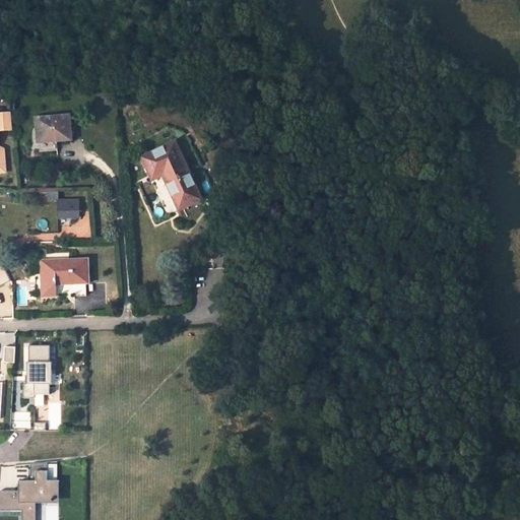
[(171,93),(163,98),(170,110),(178,106),(171,93)]
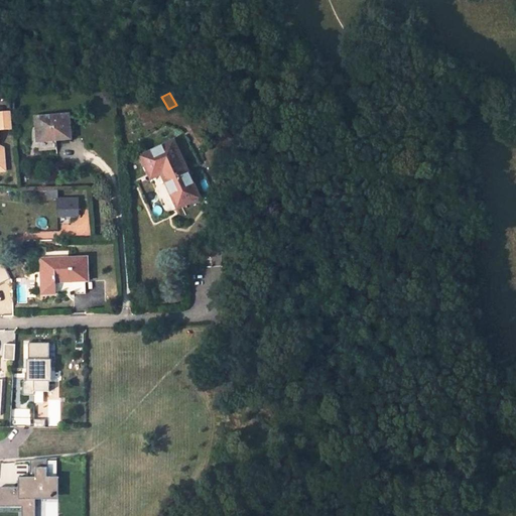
[(0,129),(12,128),(11,112),(0,113),(0,170),(5,171),(4,151),(0,149),(0,129)]
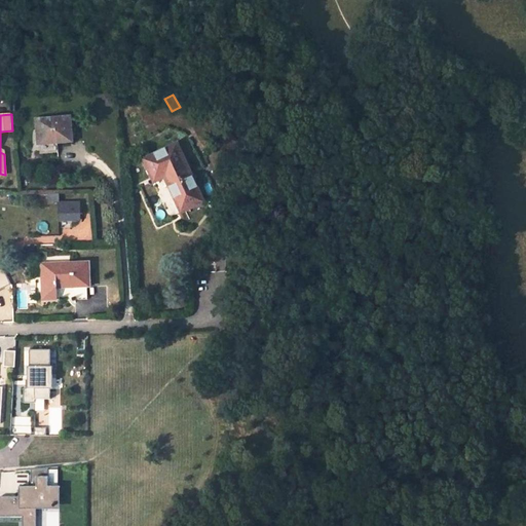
[(69,118),(38,120),(40,144),(71,141),(69,118)]
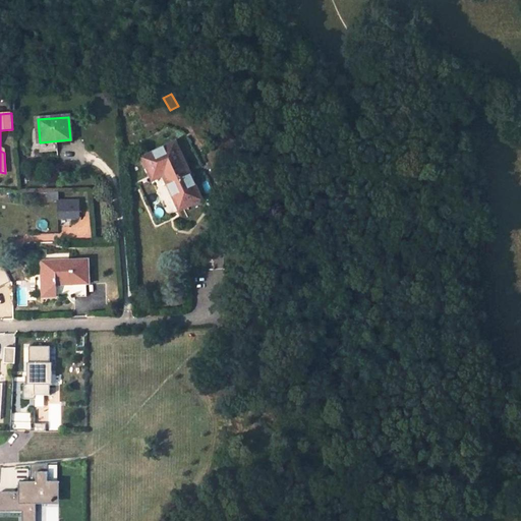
[(175,146),(143,160),(150,172),(154,170),(158,179),(164,175),(176,203),(183,198),(187,207),(200,200),(175,146)]
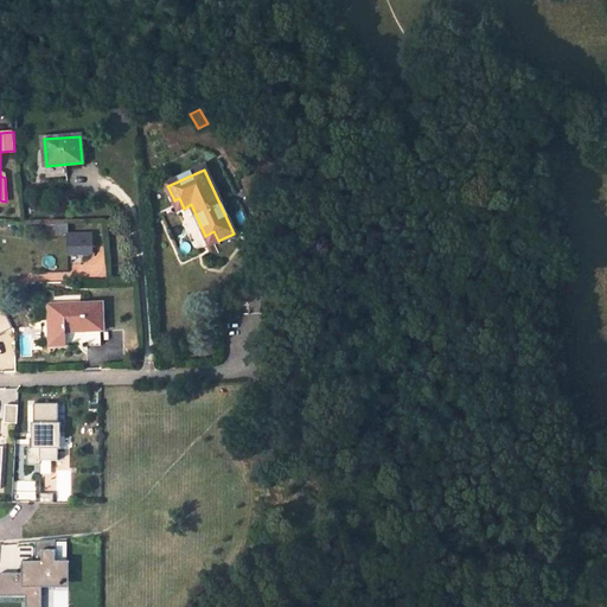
[(174,200),(179,210),(184,209),(179,198),(174,200)]
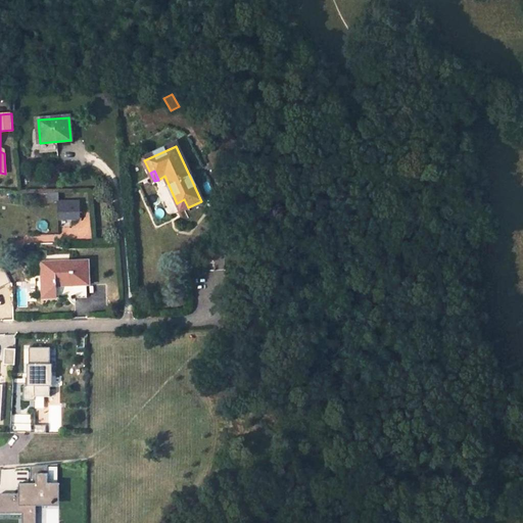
[(177,203),(181,211),(188,207),(184,199),(177,203)]
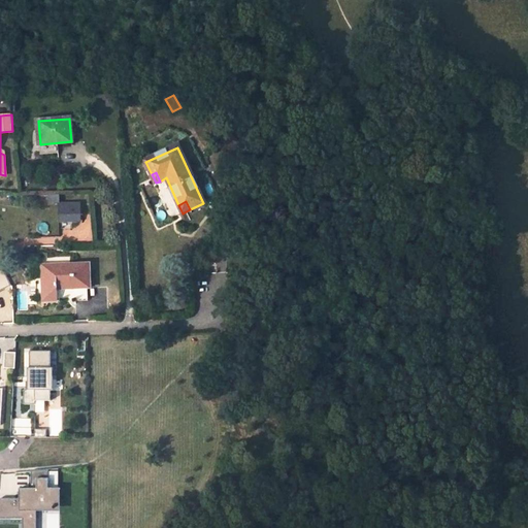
[(79,203),(58,203),(58,221),(80,220),(79,203)]
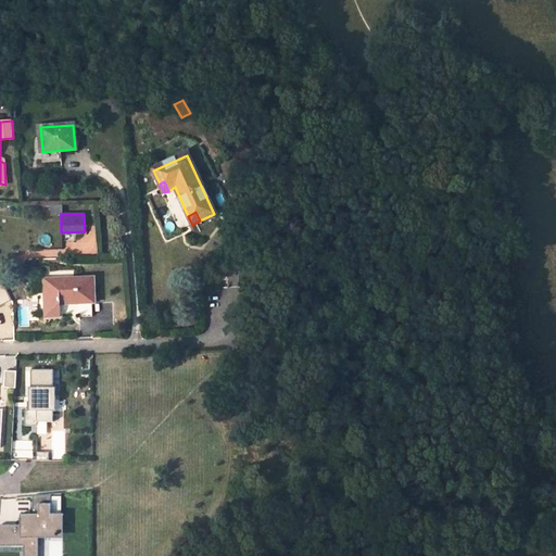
[(93,278),(60,279),(43,280),(46,317),(61,317),(61,304),(78,303),(91,303),(95,303),(93,278)]
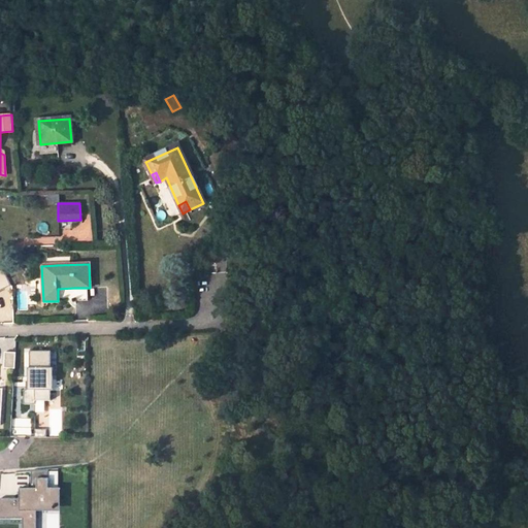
[(0,290),(11,286),(3,269),(0,270),(0,290)]
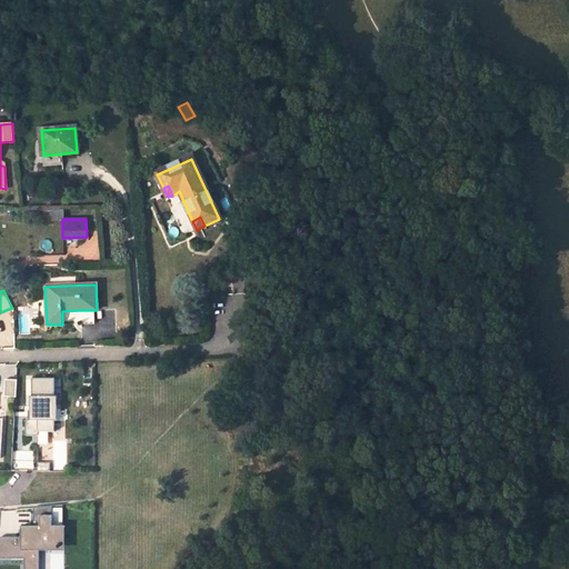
[(80,310),(80,323),(93,323),(93,310),(80,310)]
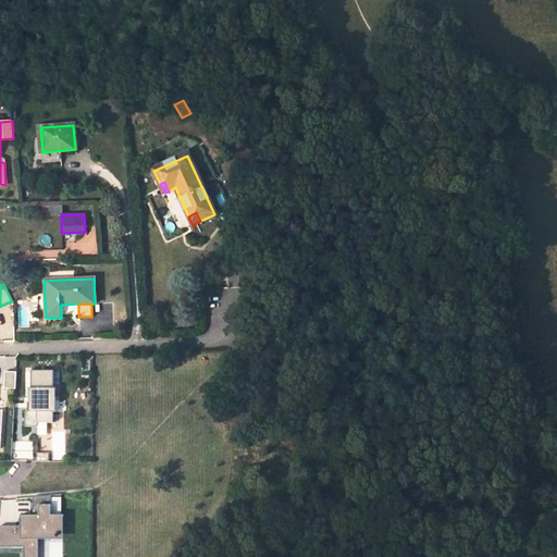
[(56,411),(56,387),(53,387),(53,370),(31,370),(31,387),(29,387),(29,410),(25,410),(25,425),(37,425),(37,422),(53,422),(53,411),(56,411)]
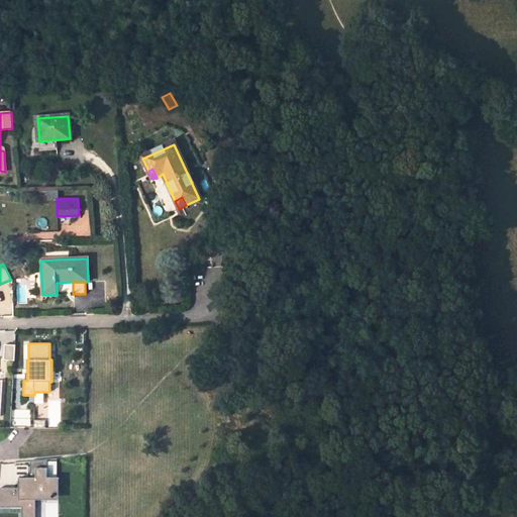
[(15,346),(5,345),(4,362),(14,363),(15,346)]
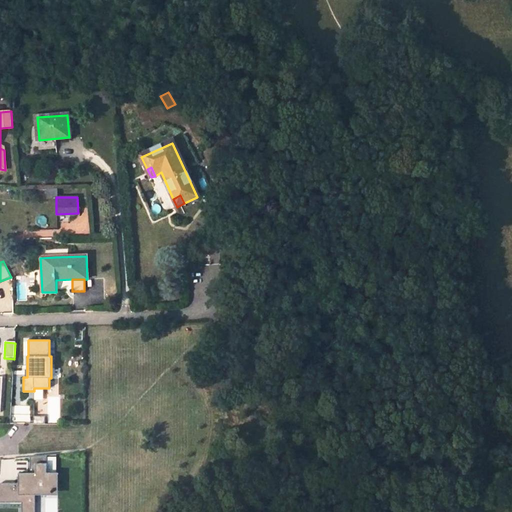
[(16,406),(16,421),(30,421),(30,406),(16,406)]
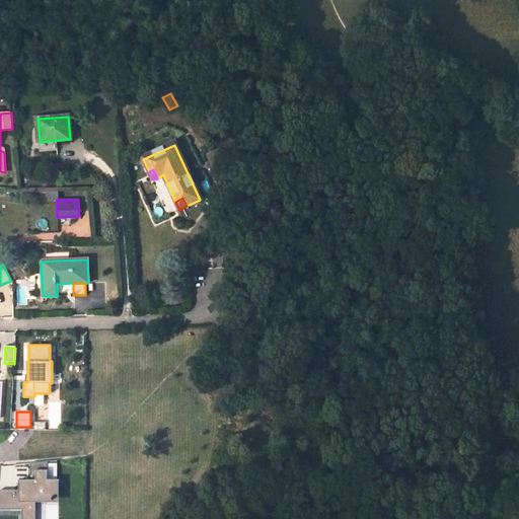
[(33,510),(33,500),(41,500),(41,499),(57,499),(57,488),(58,488),(58,480),(48,480),(48,461),(30,463),(30,480),(22,480),(22,490),(0,490),(0,510),(22,510),(33,510)]
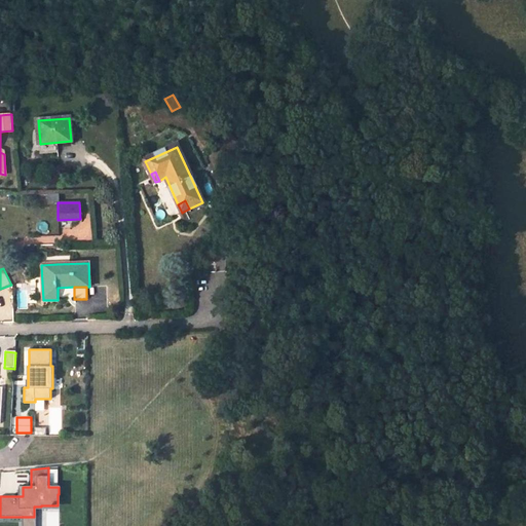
[(1,489),(13,492),(17,475),(4,473),(1,489)]
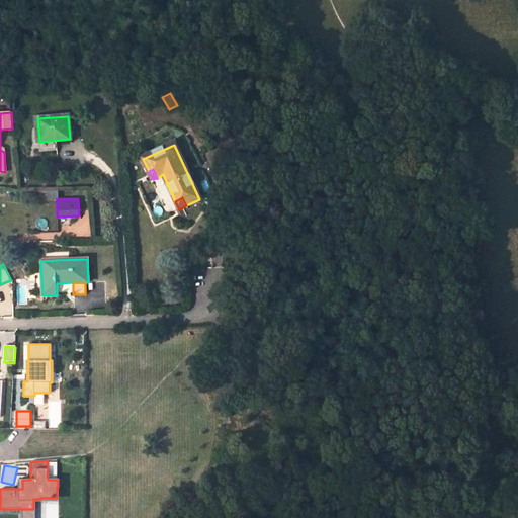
[(35,517),(36,502),(60,502),(60,480),(58,480),(58,487),(57,487),(57,498),(40,498),(40,499),(33,499),(33,509),(22,509),(22,517),(35,517)]
